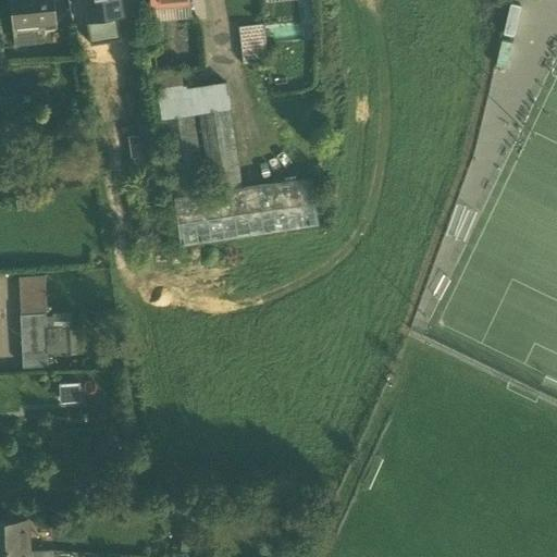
[(53,0),(9,0),(14,45),(38,42),(36,21),(56,19),(53,0)]
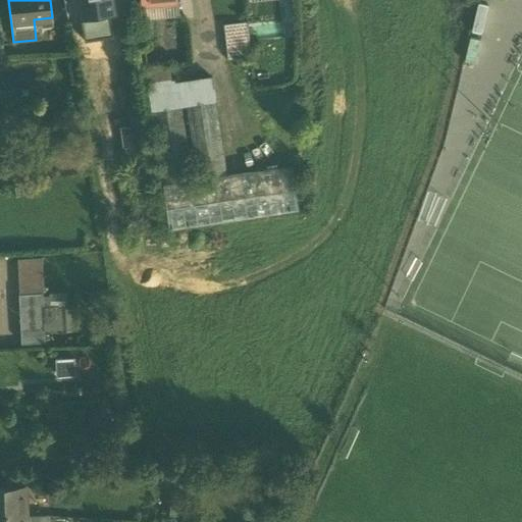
[(112,0),(81,0),(84,18),(115,13),(112,0)]
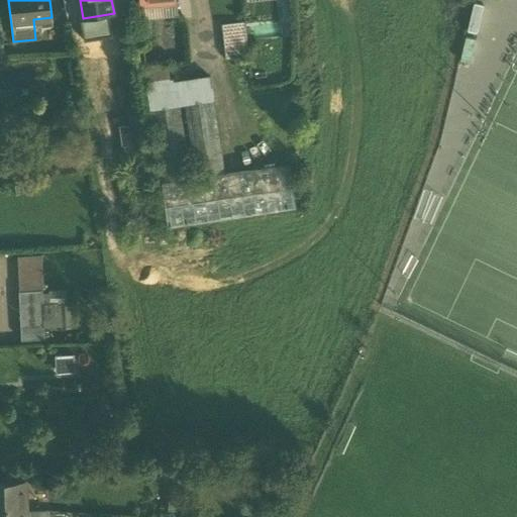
[(244,22),(221,25),(225,59),(248,57),(244,22)]
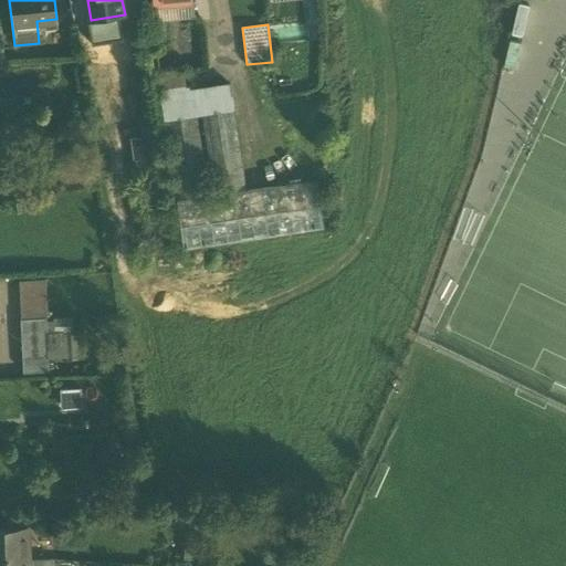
[(184,75),(158,80),(160,95),(186,91),(184,75)]
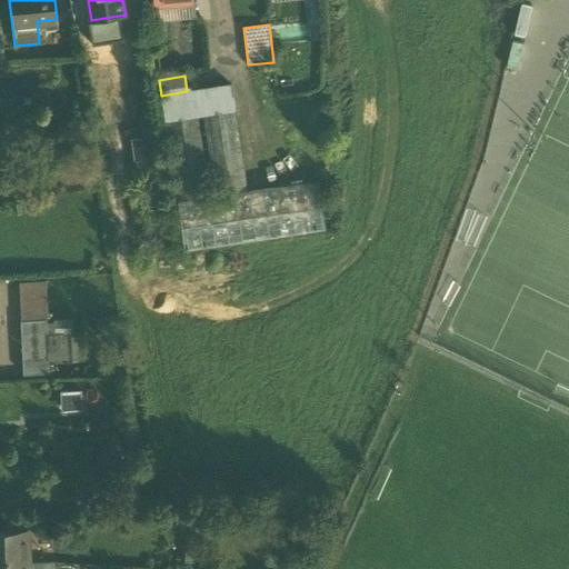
[(187,91),(161,96),(165,121),(197,117),(202,116),(235,111),(231,85),(187,91)]
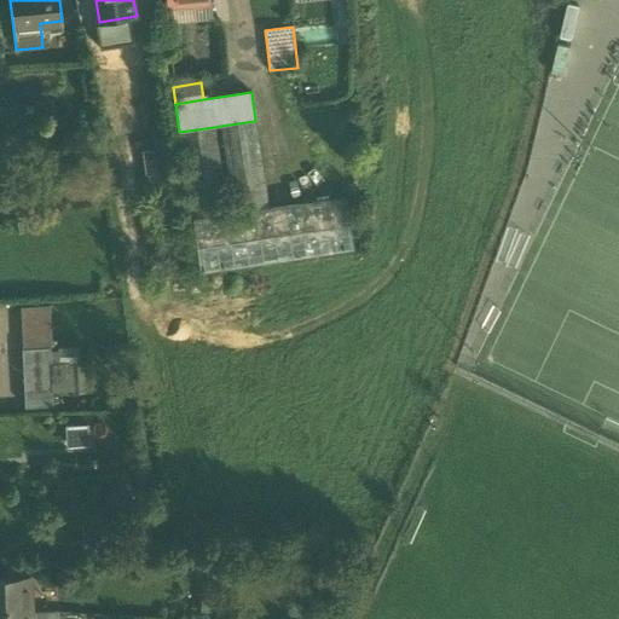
[(255,121),(220,126),(233,214),(270,209),(255,121)]
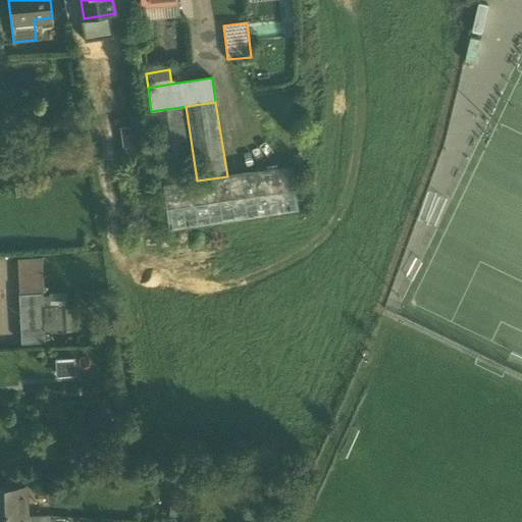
[(180,107),(151,111),(162,186),(193,180),(180,107)]
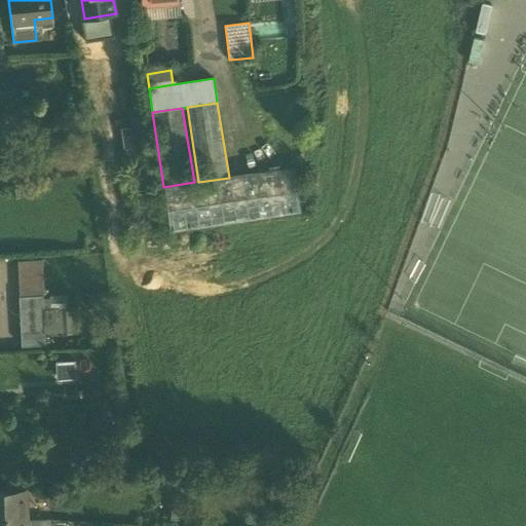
[(163,187),(171,232),(300,213),(294,168),(229,178),(198,182),(194,182),(163,187)]
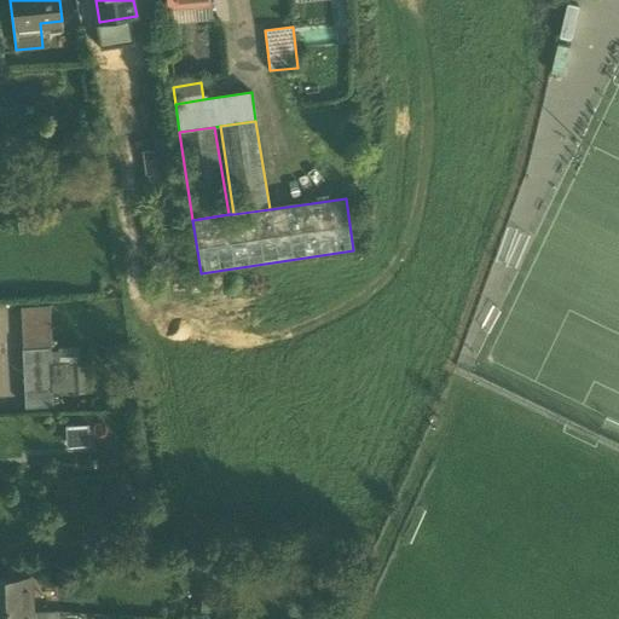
[(48,306),(21,308),(22,322),(50,320),(48,306)]
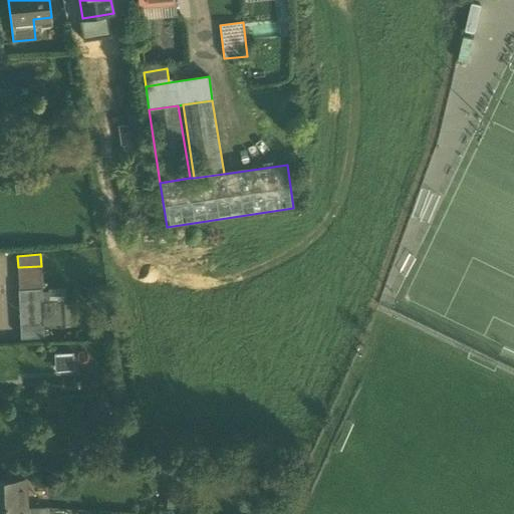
[(41,266),(18,267),(18,279),(41,278),(41,266)]
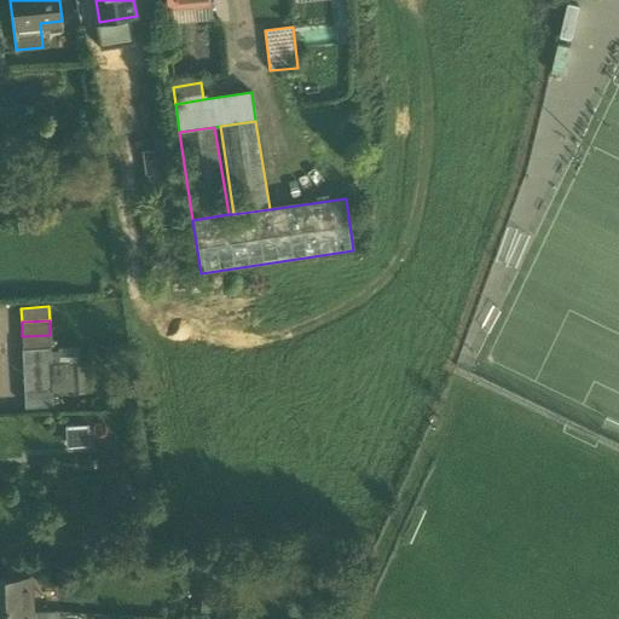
[(50,335),(22,336),(23,351),(50,350),(51,348),(50,335)]
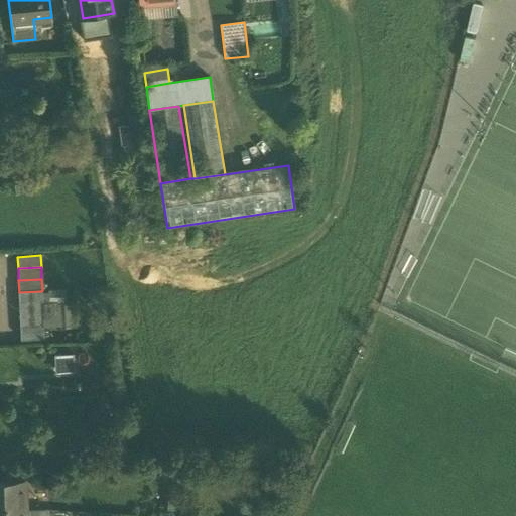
[(19,292),(18,292),(20,329),(43,328),(41,291),(19,292)]
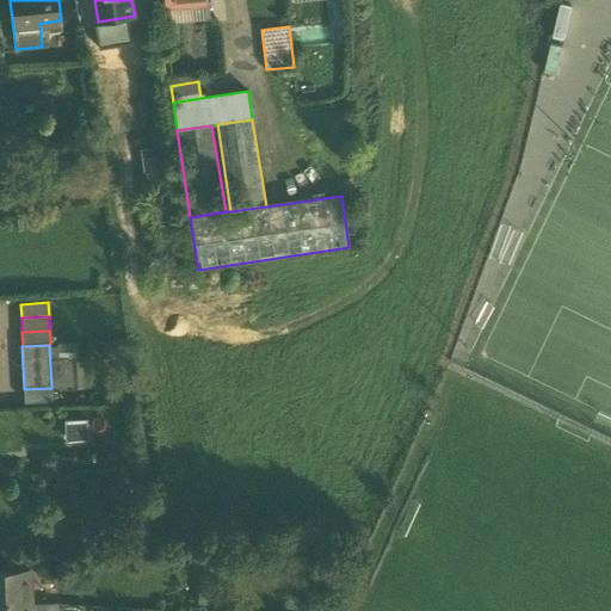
[(51,388),(24,389),(25,403),(53,402),(51,388)]
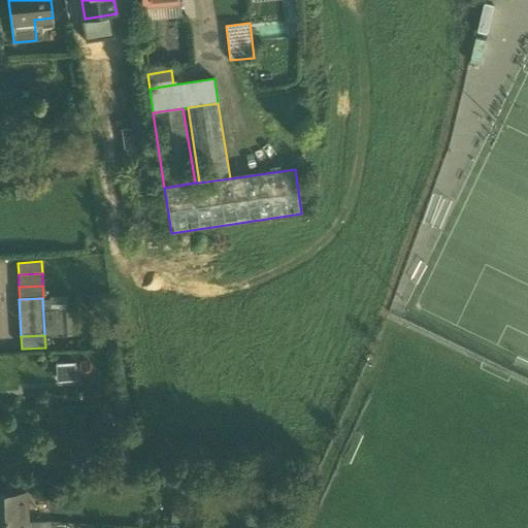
[(76,361),(57,362),(58,382),(77,381),(76,361)]
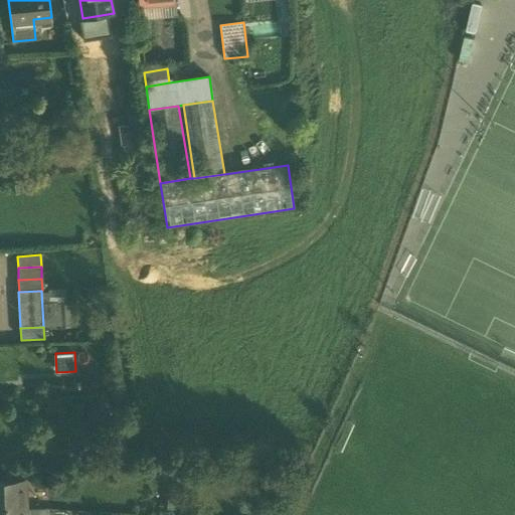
[(108,410),(94,411),(95,420),(105,430),(105,439),(110,439),(108,410)]
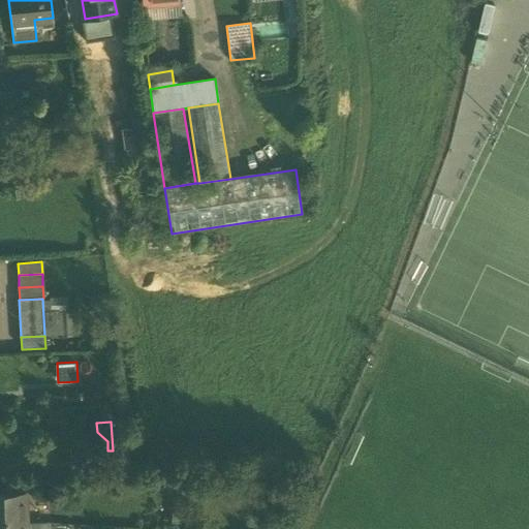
[(50,528),(51,522),(26,523),(25,495),(6,496),(4,494),(0,494),(0,528),(50,528)]
